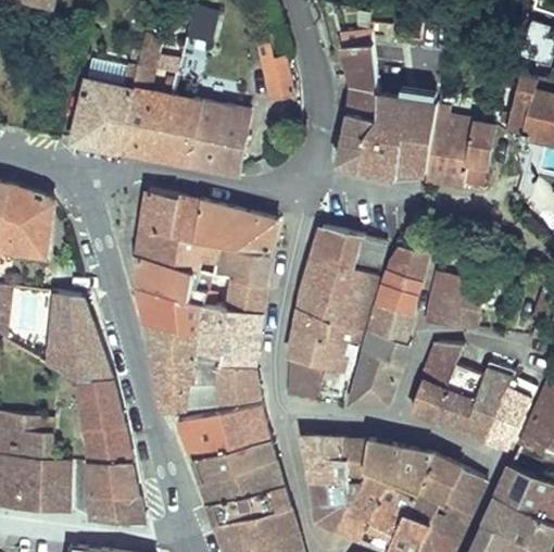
[(16,0),(54,10),(55,0),(16,0)]
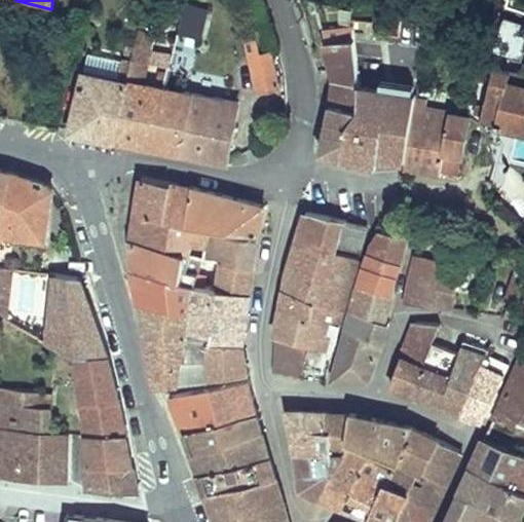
[(211,0),(187,0),(186,7),(183,16),(206,22),(211,0)]
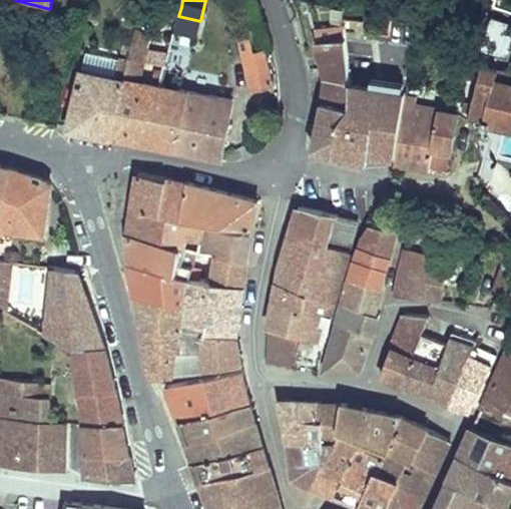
[(178,16),(181,7),(174,5),(172,14),(178,16)]
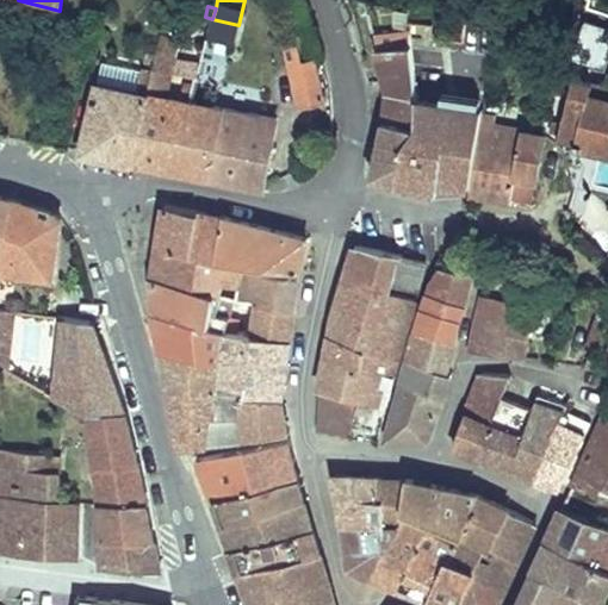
[(234,47),(239,25),(212,19),(206,44),(215,47),(216,42),(234,47)]
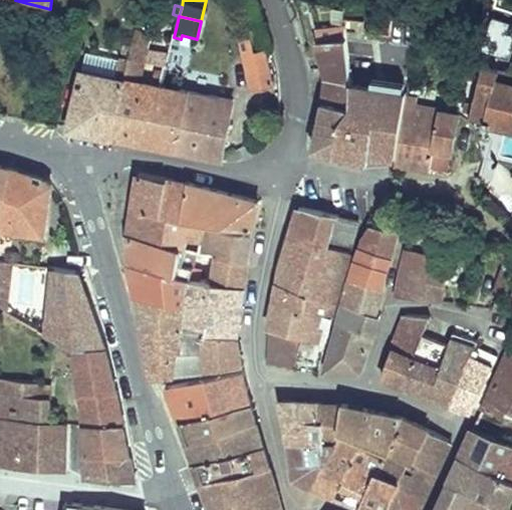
[(418,26),(389,21),(386,58),(393,59),(412,63),(418,26)]
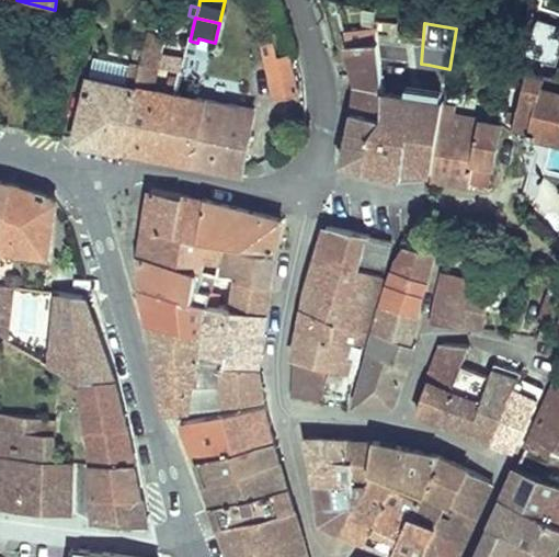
[(341,29),(354,88),(355,92),(353,112),(381,121),(383,90),(377,36),(376,33),(341,29)]
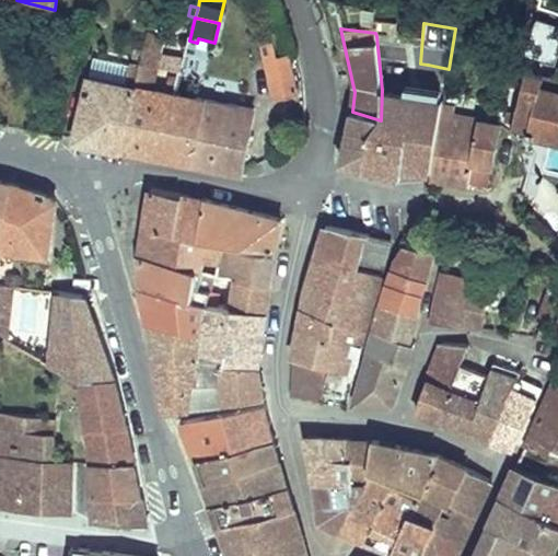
[(165,38),(149,34),(140,61),(137,76),(134,89),(117,151),(158,159),(175,97),(151,92),(165,38)]
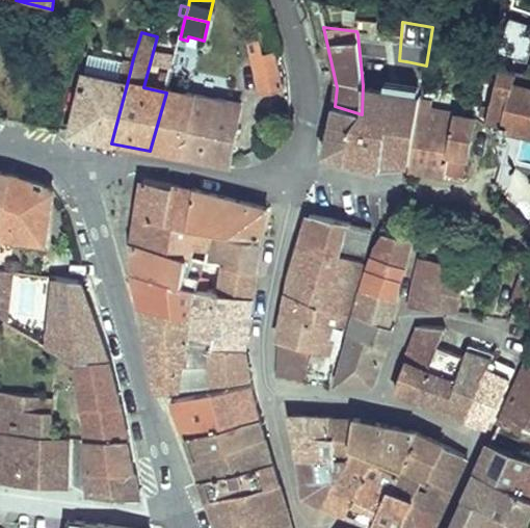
[(176,53),(231,60),(227,49),(179,43),(176,53)]
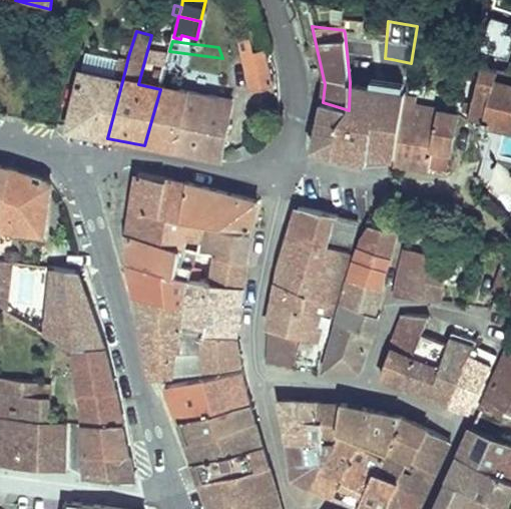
[(169,51),(160,89),(144,145),(219,160),(230,101),(213,98),(222,58),(169,51)]
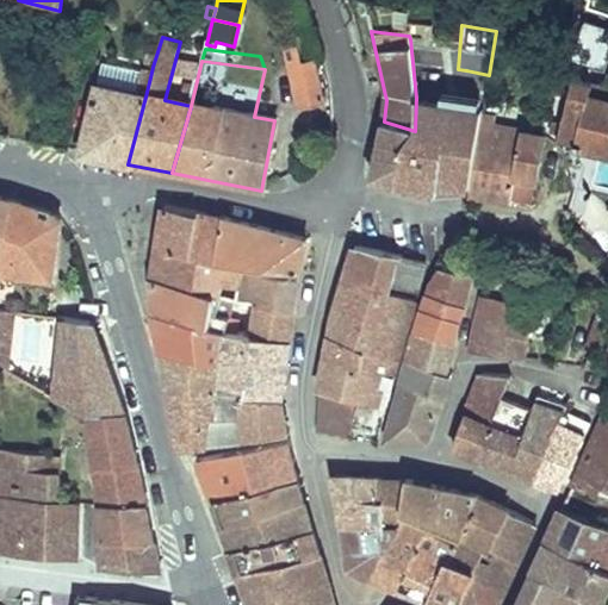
[(311,62),(286,67),(297,111),(322,106),(311,62)]
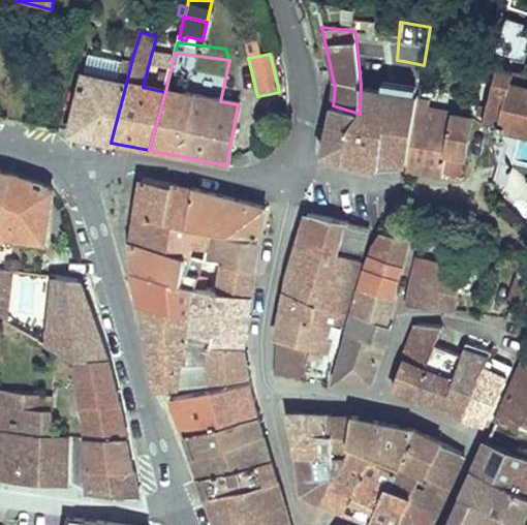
[(424,65),(404,61),(400,93),(419,96),(424,66),(424,65)]
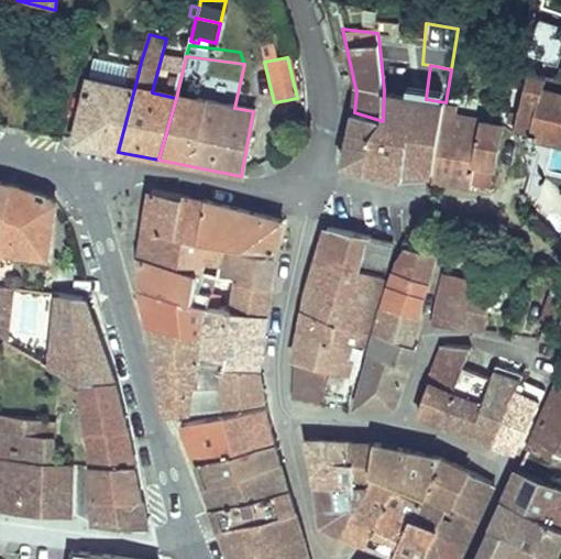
[(91,68),(89,80),(134,89),(138,76),(91,68)]
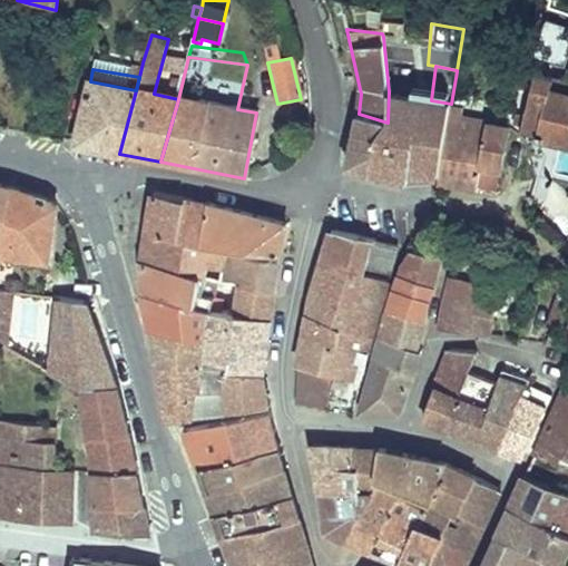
[(538,139),(567,146),(567,86),(535,78),(527,111),(542,115),(538,139)]
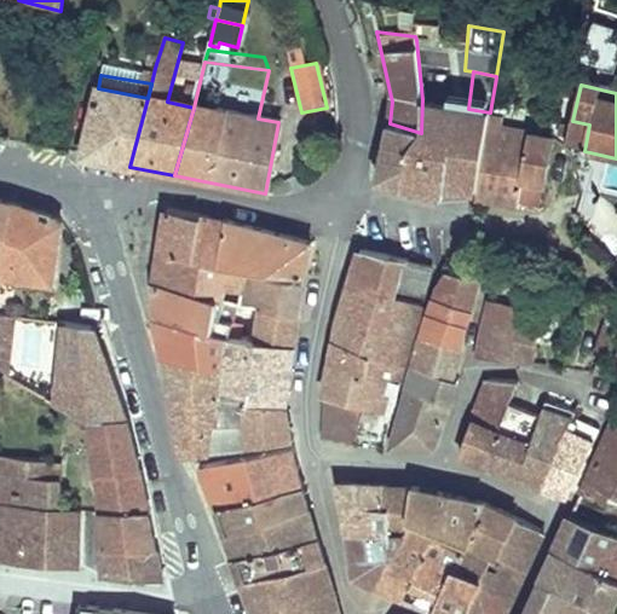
[(98,88),(80,157),(130,167),(148,98),(98,88)]
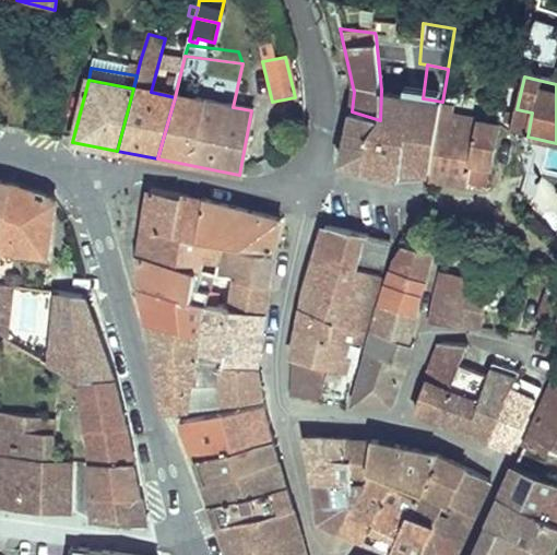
[(380,120),(352,111),(340,165),(399,182),(403,167),(414,130),(418,96),(381,90),(380,120)]
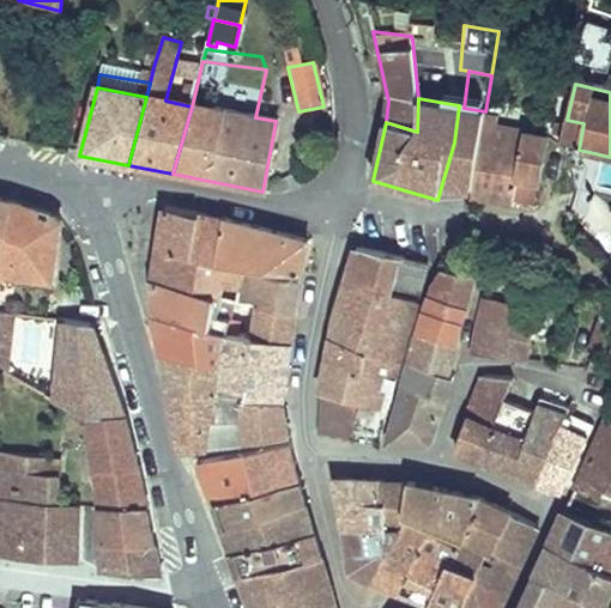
[(500,121),(484,117),(484,121),(479,156),(473,190),(471,198),(533,211),(549,140),(497,129),(500,121)]
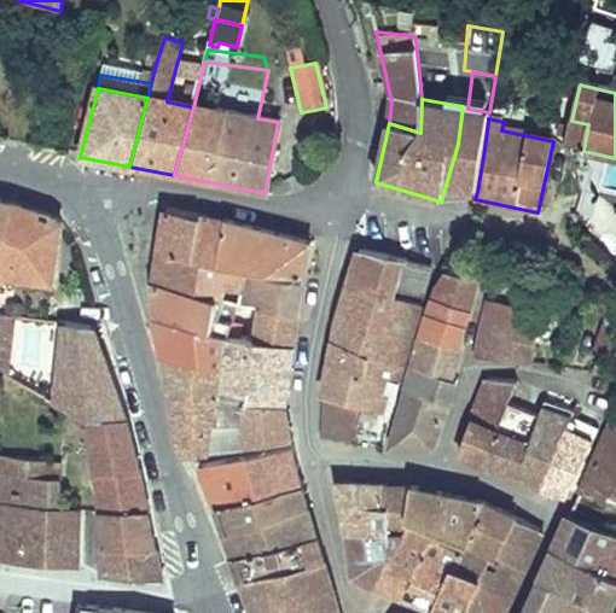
[(0,270),(1,272),(11,205),(0,202),(0,270)]
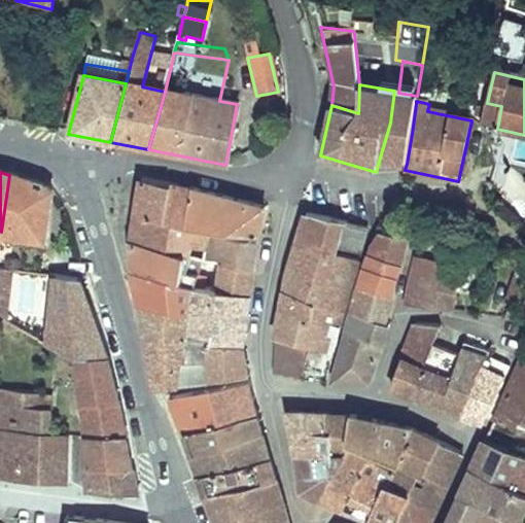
[(12,175),(9,175),(1,232),(0,239),(0,247),(9,249),(11,238),(43,243),(50,193),(43,185),(12,175)]
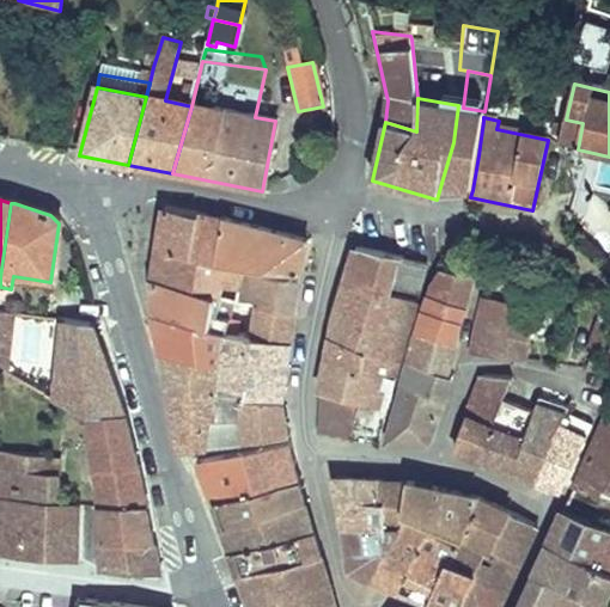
[(166,210),(160,251),(190,257),(199,216),(197,216),(166,210)]
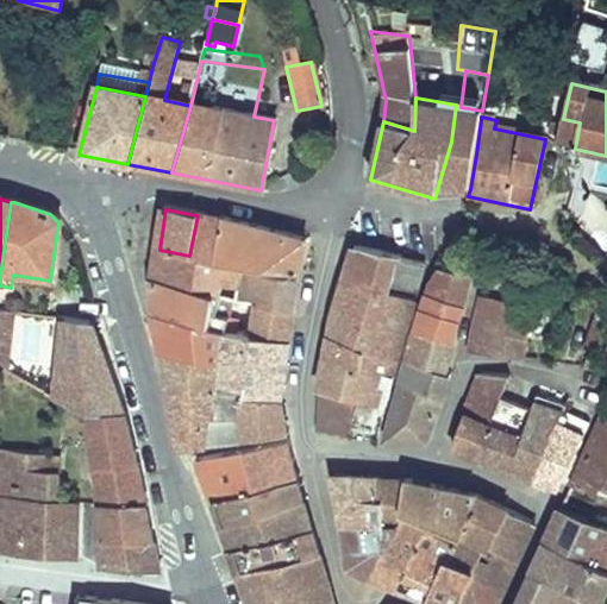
[(198,215),(189,256),(214,259),(220,220),(198,215)]
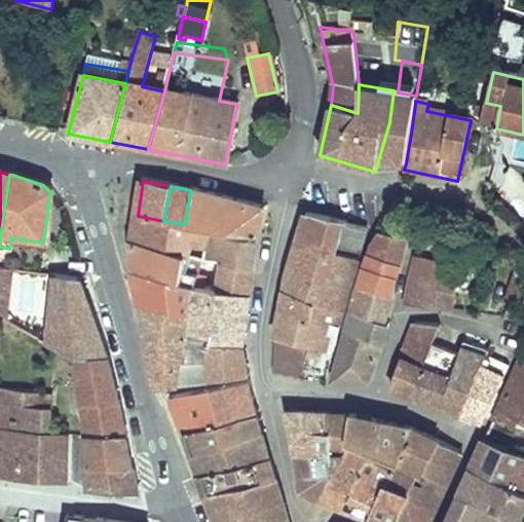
[(185,224),(206,228),(255,237),(258,237),(262,209),(227,201),(227,199),(190,190),(185,224)]
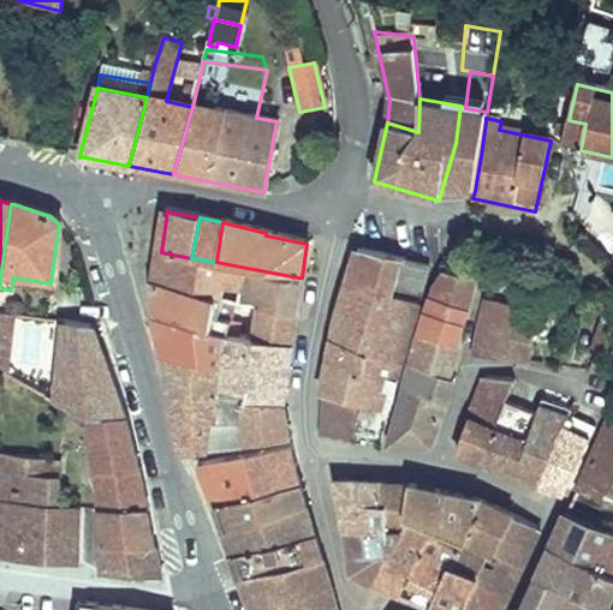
[(358,251),(347,285),(390,295),(398,259),(358,251)]
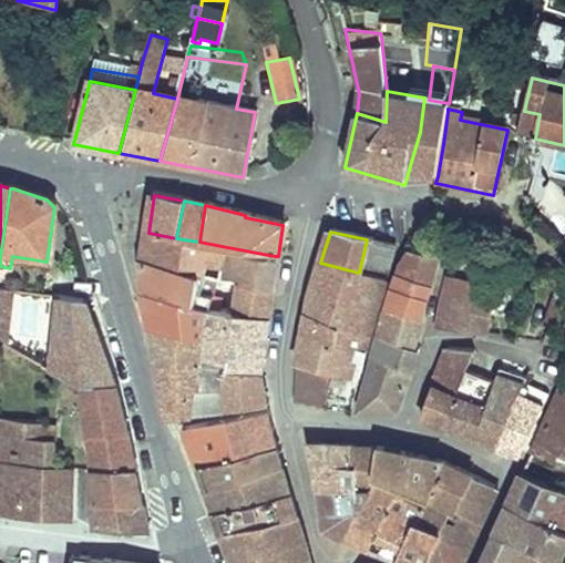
[(149,233),(144,262),(201,275),(216,279),(222,246),(199,242),(176,238),(149,233)]
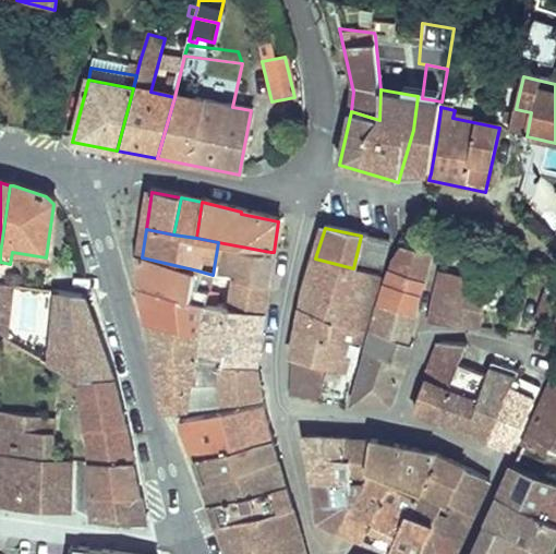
[(353,268),(379,275),(388,242),(361,236),(353,268)]
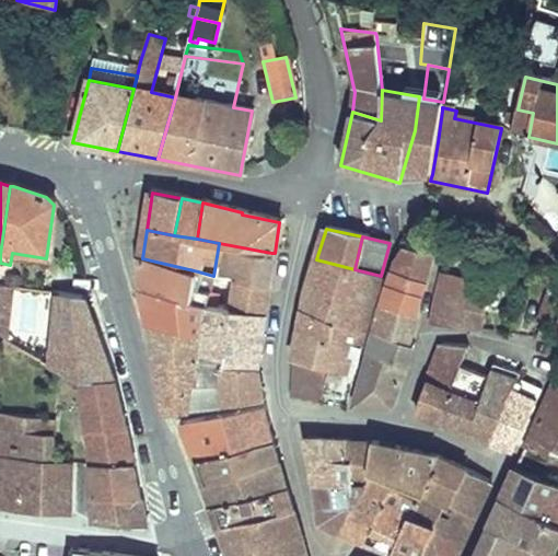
[(431,254),(415,250),(402,247),(392,273),(423,282),(431,254)]
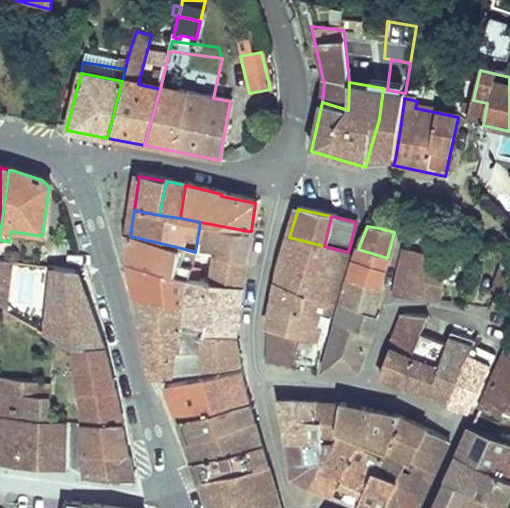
[(202,228),(198,253),(215,257),(245,264),(248,236),(202,228)]
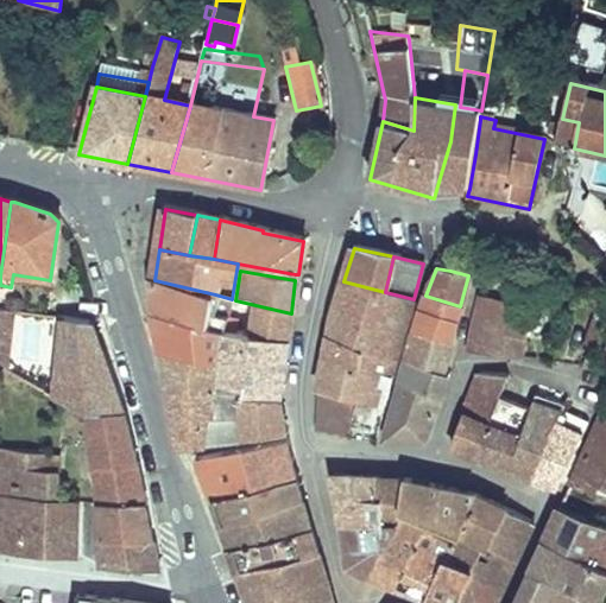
[(215,294),(155,280),(156,316),(210,327),(215,294)]
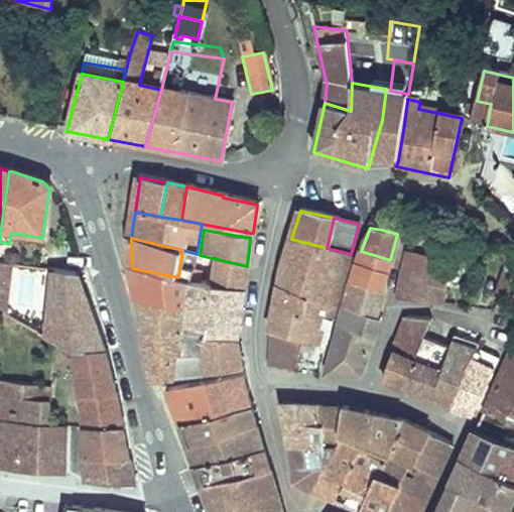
[(291,239),(279,288),(337,304),(351,254),(327,248),(291,239)]
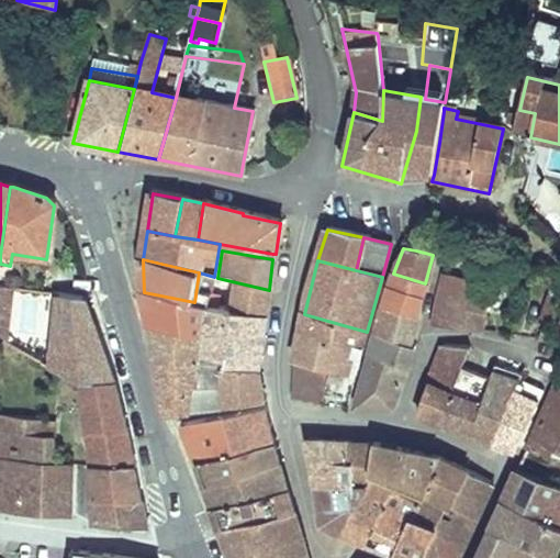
[(214,277),(199,272),(194,302),(208,305),(208,307),(233,311),(236,282),(217,278),(214,277)]
